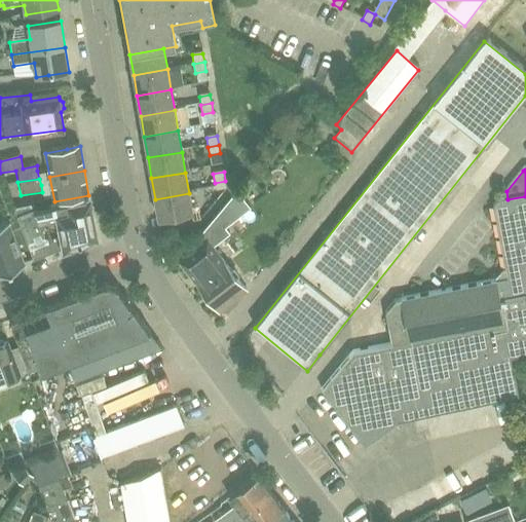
[(225,181),(215,183),(216,192),(227,190),(225,181)]
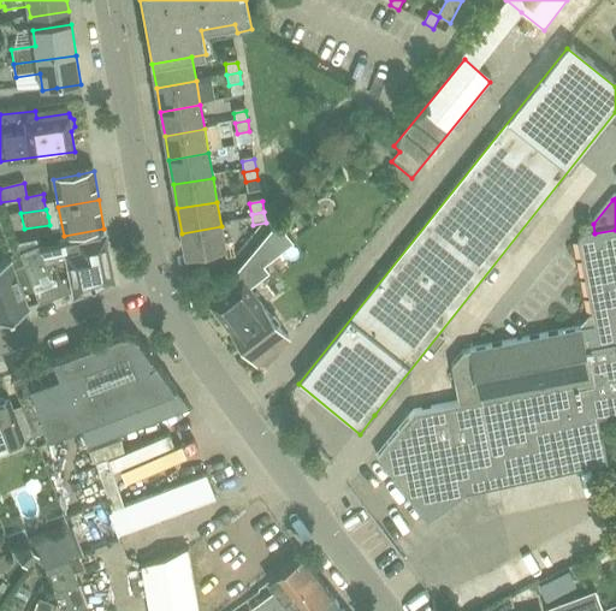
[(221,226),(182,233),(185,257),(225,250),(221,226)]
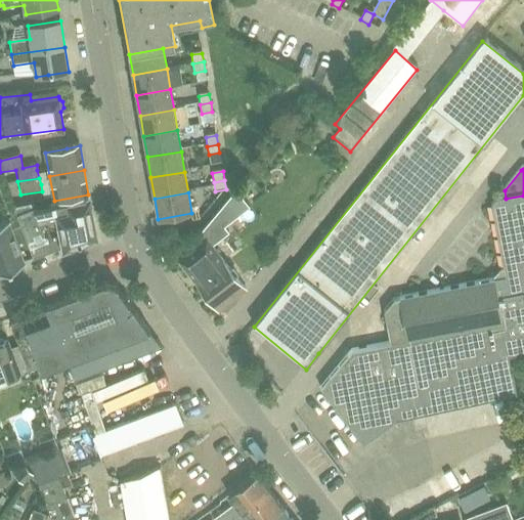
[(228,234),(224,229),(250,210),(235,192),(200,235),(203,236),(197,242),(200,246),(179,261),(206,297),(218,313),(246,292),(233,275),(212,247),(228,234)]
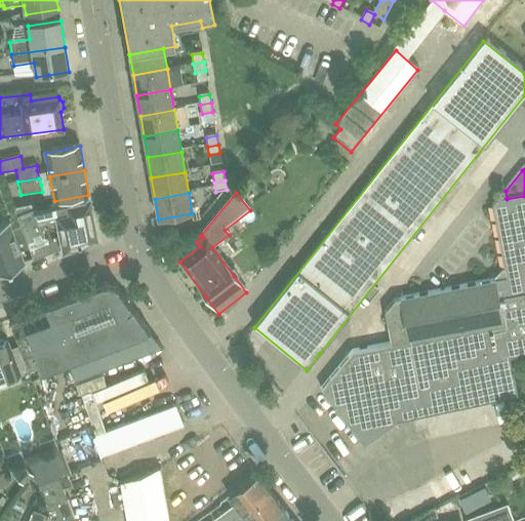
[(524,196),(507,199),(496,201),(492,206),(505,270),(524,267),(524,265),(524,196)]
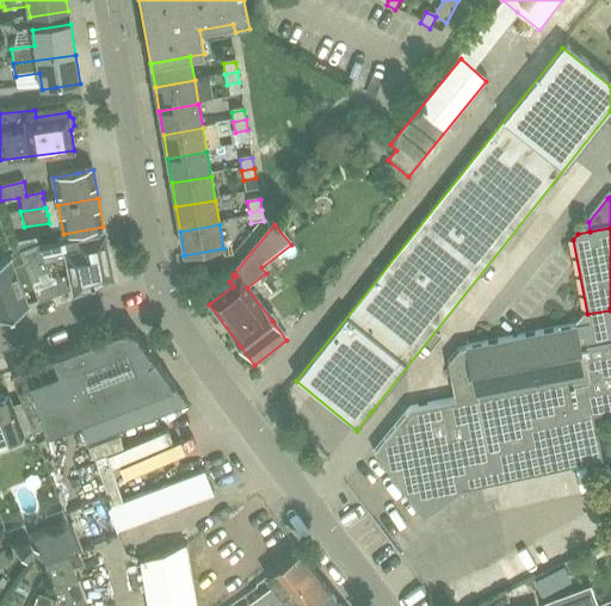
[(30,282),(39,303),(74,290),(75,290),(107,277),(111,271),(104,232),(80,235),(59,240),(62,257),(48,259),(42,245),(20,253),(30,282)]
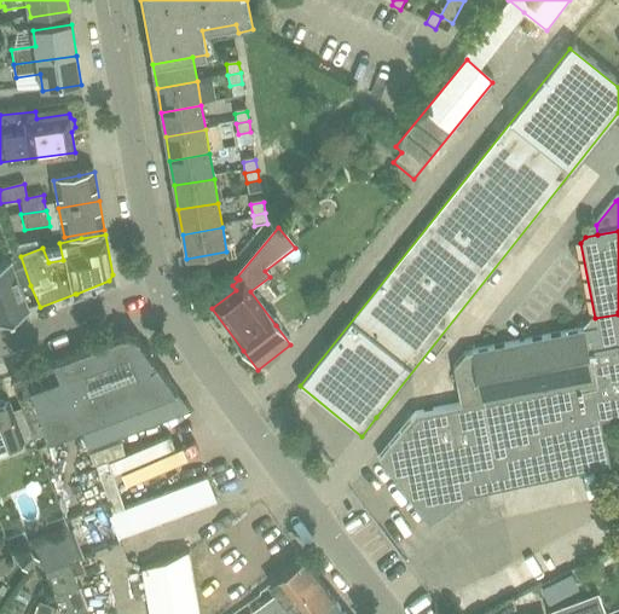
[(0,322),(28,312),(10,262),(0,265),(0,322)]
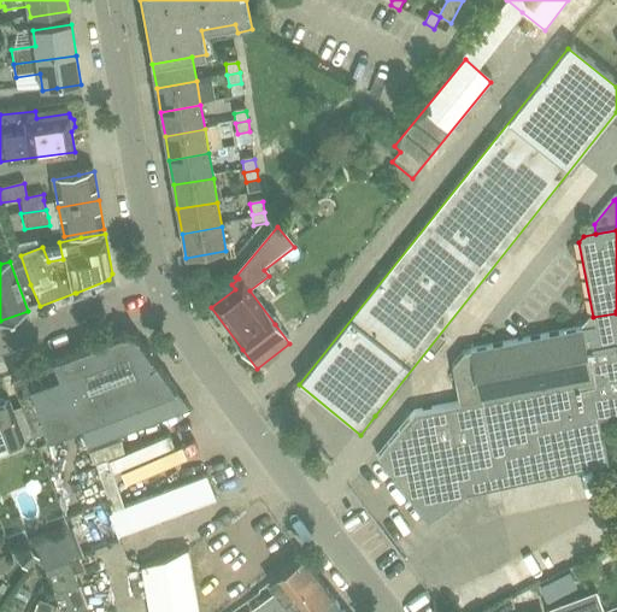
[(616,352),(616,345),(616,313),(593,317),(595,328),(464,353),(451,371),(458,407),(616,376),(616,352)]
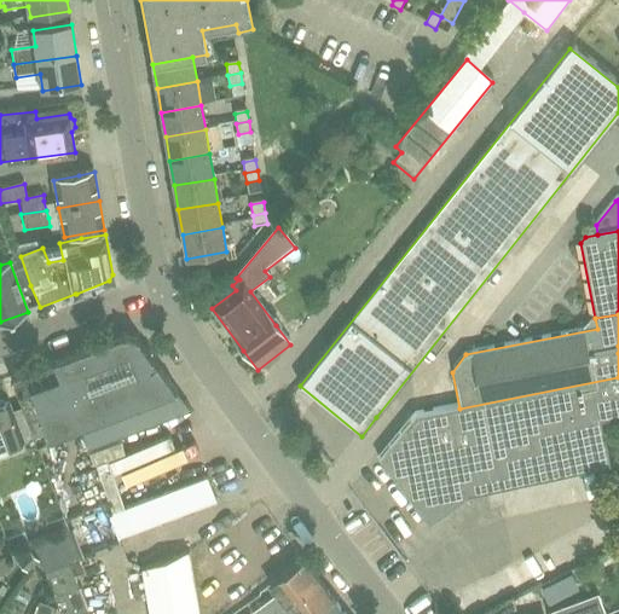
[(191,415),(192,413),(177,392),(178,392),(138,339),(126,336),(11,380),(36,446),(80,429),(88,451),(190,412),(191,415)]
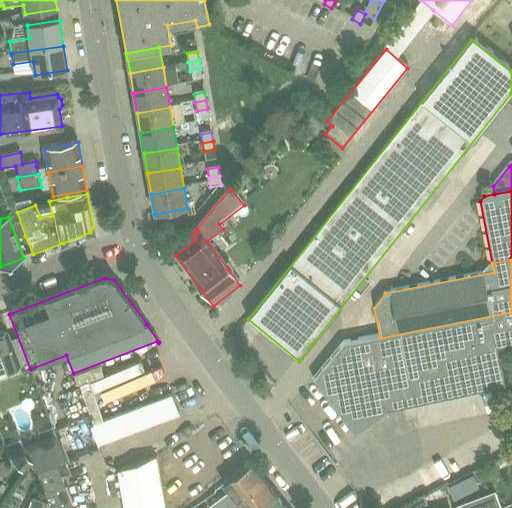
[(355,436),(387,412),(505,389),(497,349),(511,346),(511,312),(380,338),(342,345),(313,381),(355,436)]
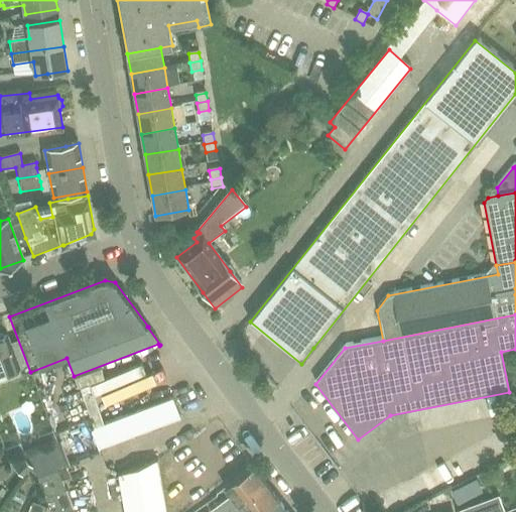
[(18,341),(10,344),(7,337),(3,338),(2,337),(0,337),(0,375),(19,369),(21,375),(30,372),(18,341)]
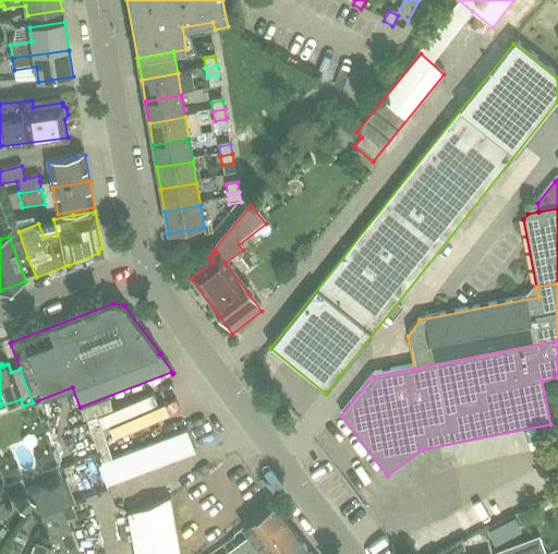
[(552,404),(548,407),(548,412),(554,416),(557,414),(557,404),(556,402),(552,404)]
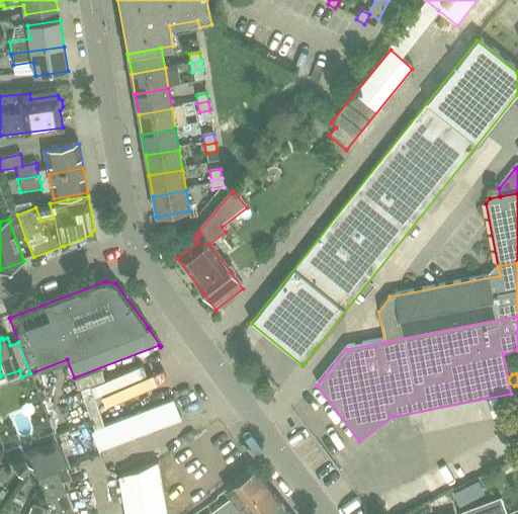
[(173,402),(152,410),(159,428),(179,420),(173,402)]
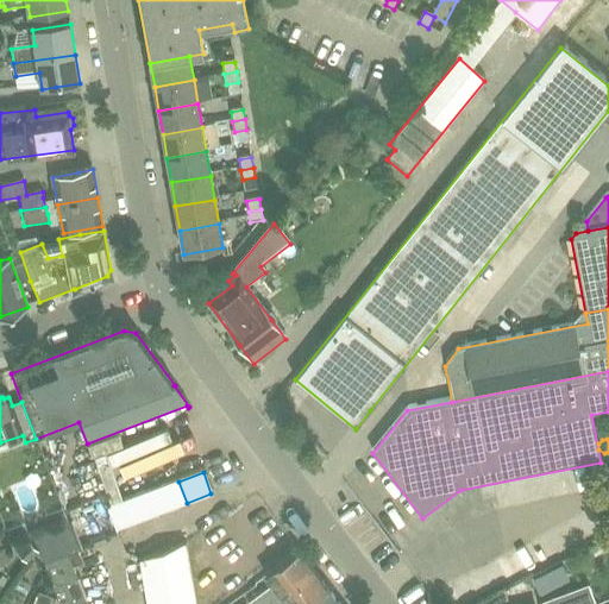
[(179,482),(170,485),(179,508),(187,505),(187,503),(179,482)]
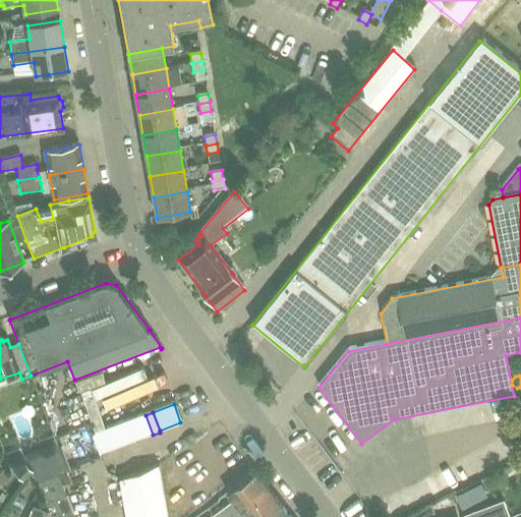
[(146,415),(138,418),(146,438),(153,435),(146,415)]
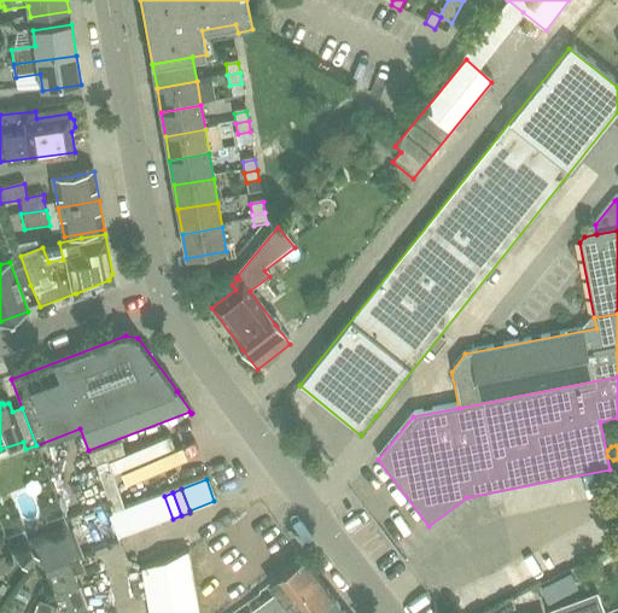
[(164,496),(155,498),(164,523),(173,519),(164,496)]
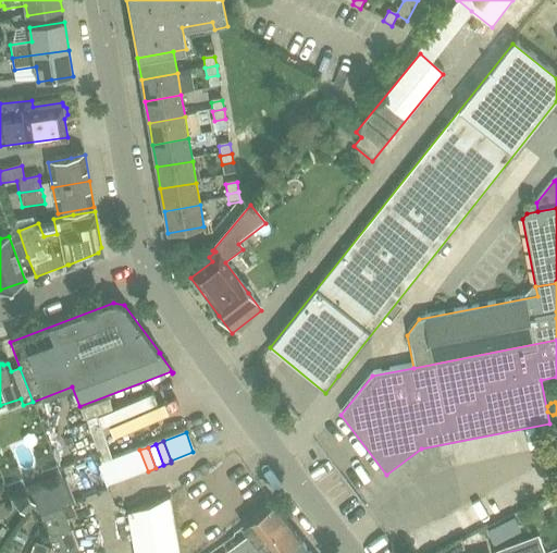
[(139,450),(132,453),(139,475),(148,471),(139,450)]
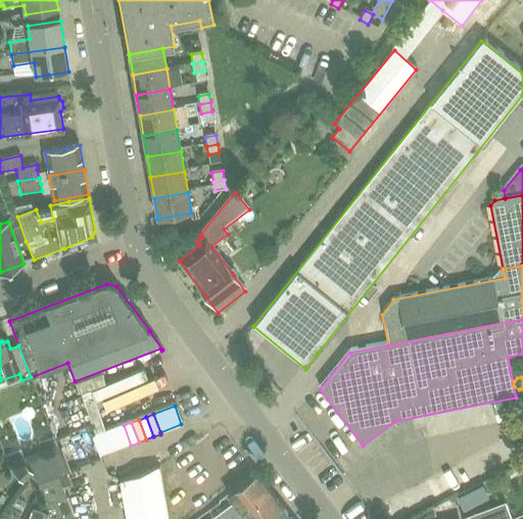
[(124,425),(116,428),(124,447),(131,445),(124,425)]
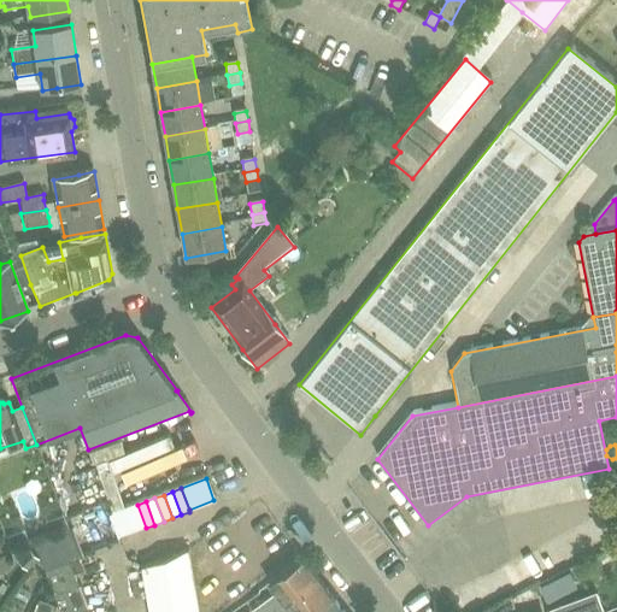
[(137,505),(128,508),(137,531),(146,528),(137,505)]
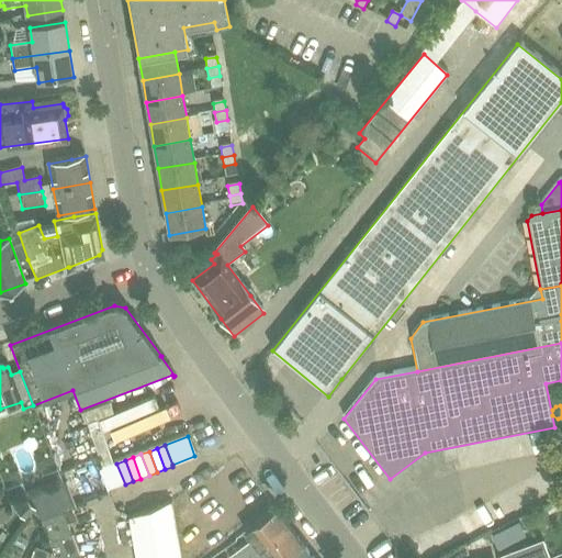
[(116,464),(109,466),(117,488),(125,484),(116,464)]
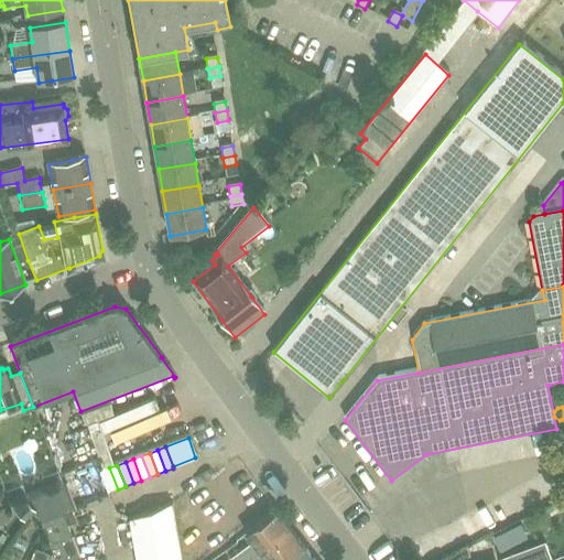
[(109,467),(101,471),(109,493),(118,490),(109,467)]
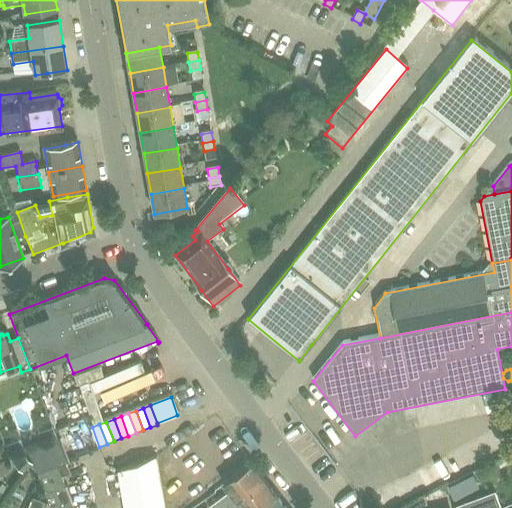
[(57,440),(53,430),(4,449),(7,459),(57,440)]
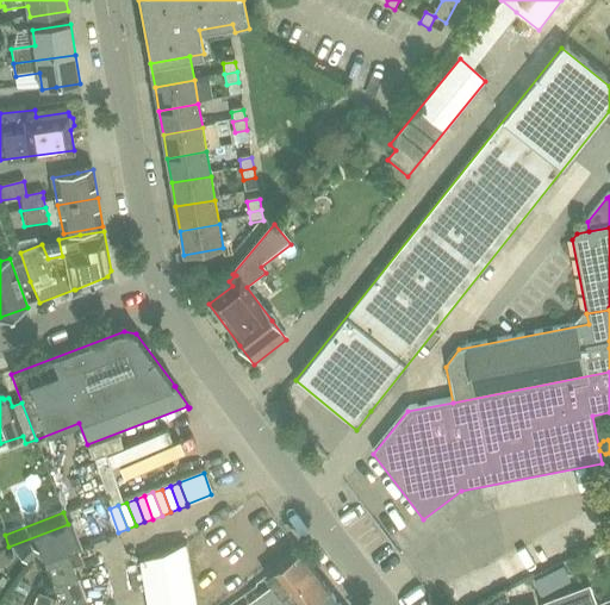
[(79,554),(68,524),(35,537),(45,566),(79,554)]
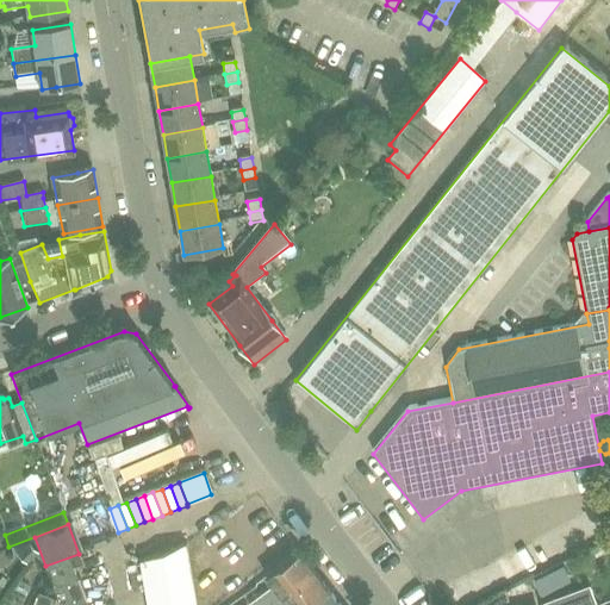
[(38,555),(27,544),(17,555),(27,567),(38,555)]
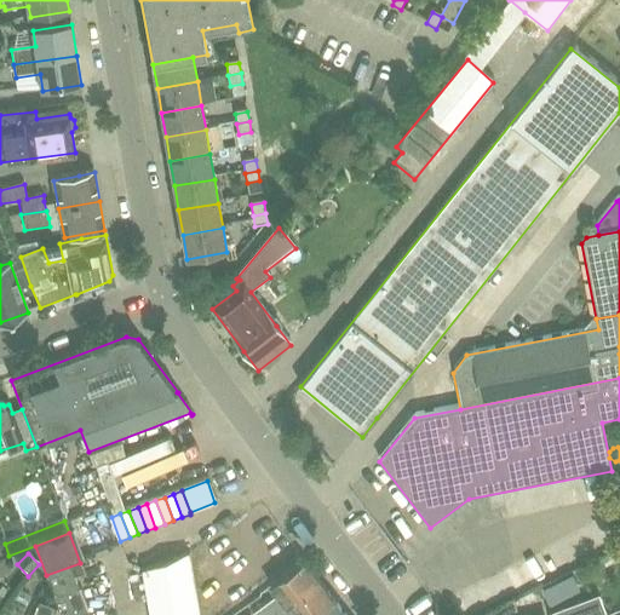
[(143,573),(149,614),(199,614),(189,555),(143,573)]
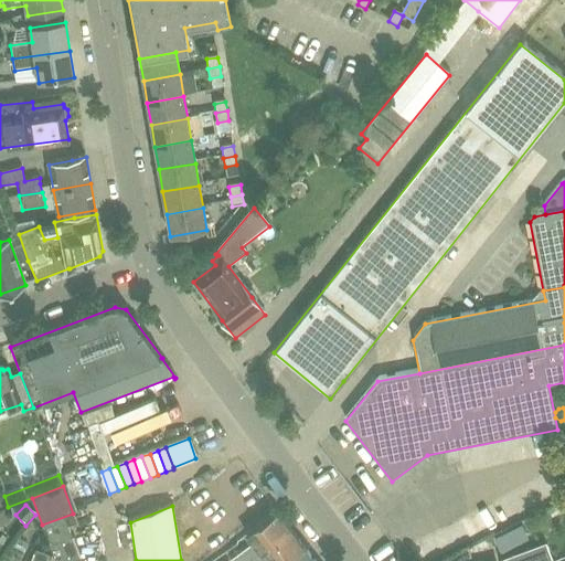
[(251,560),(290,531),(277,514),(247,537),(253,544),(232,560),(251,560)]
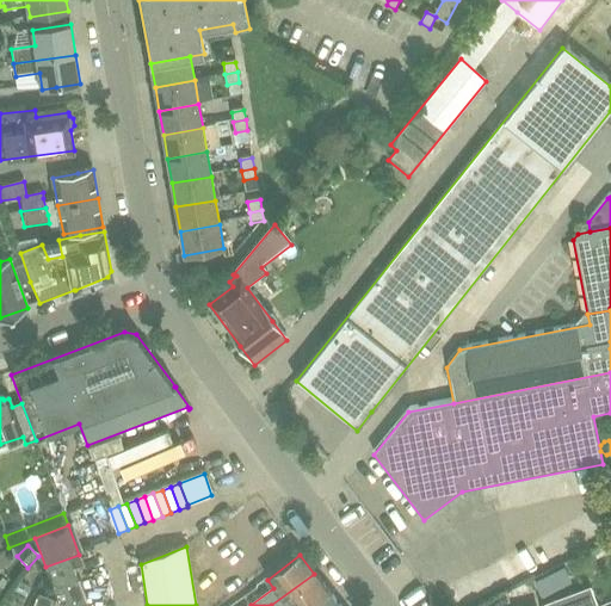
[(69,558),(45,567),(60,605),(86,605),(69,558)]
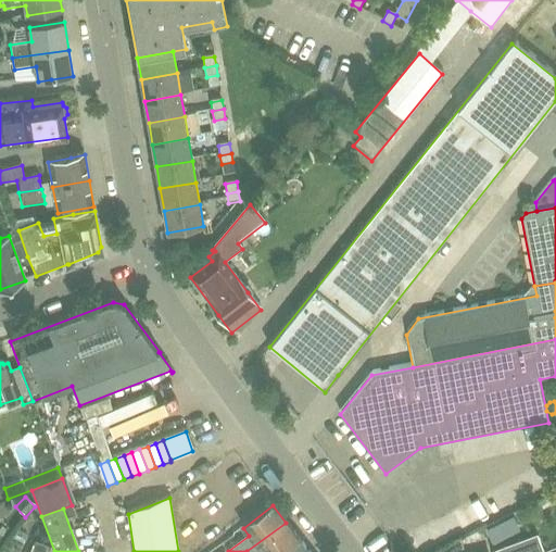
[(282,551),(299,539),(286,523),(247,551),(282,551)]
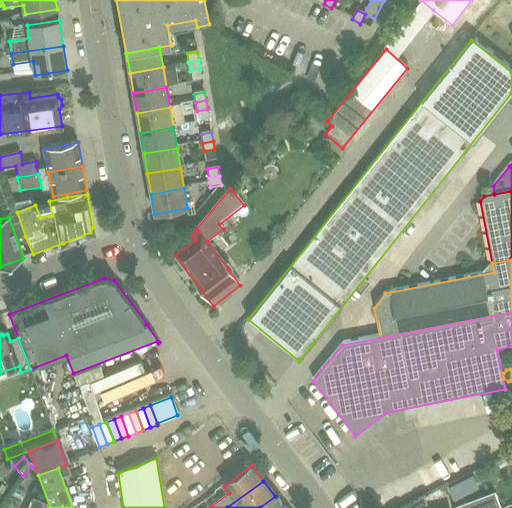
[(496,493),(459,507),(501,507),(496,493)]
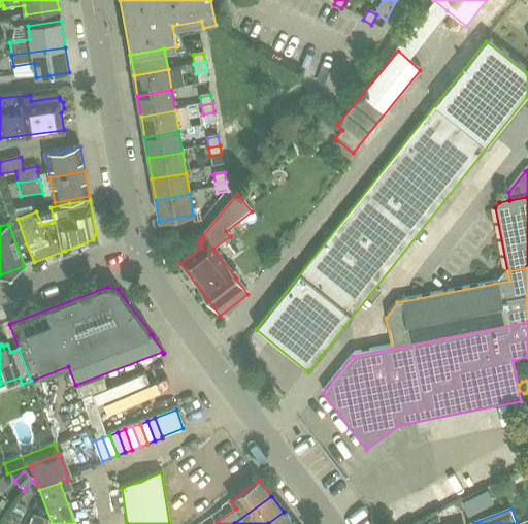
[(293,523),(284,512),(268,523),(293,523)]
